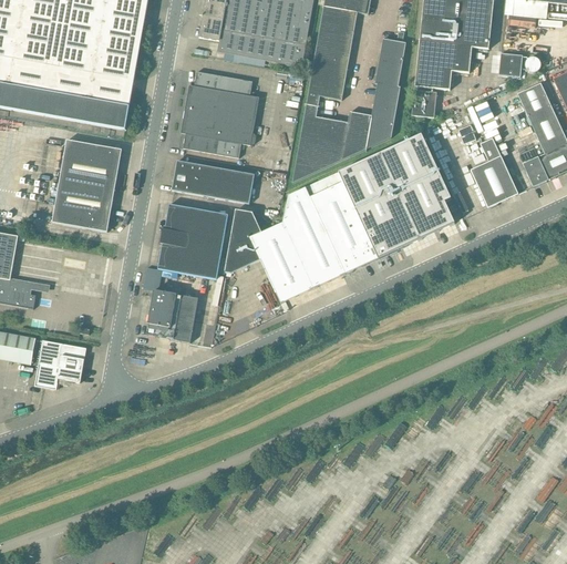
[(0,0),(0,105),(125,129),(132,90),(146,0),(0,0)]
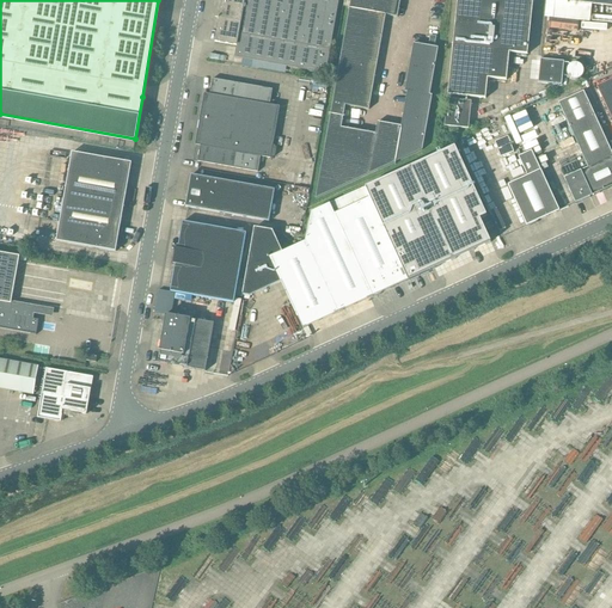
[(234,55),(325,71),(337,0),(220,0),(214,38),(237,43),(234,55)]
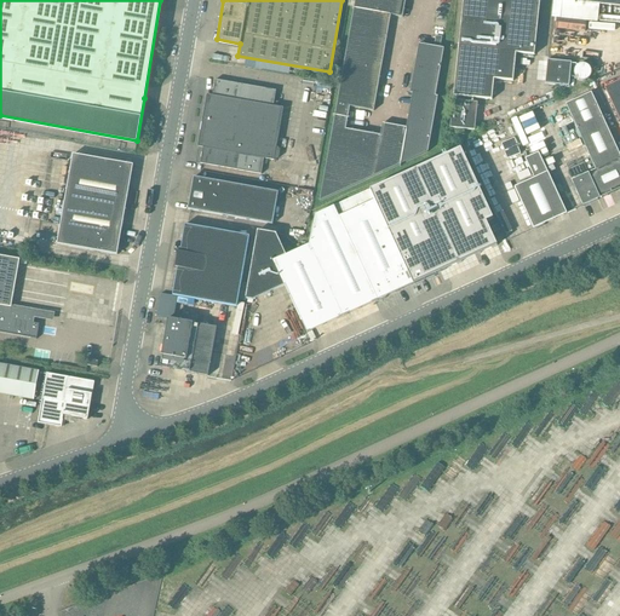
[(355,0),(354,6),(390,12),(402,15),(405,0),(355,0)]
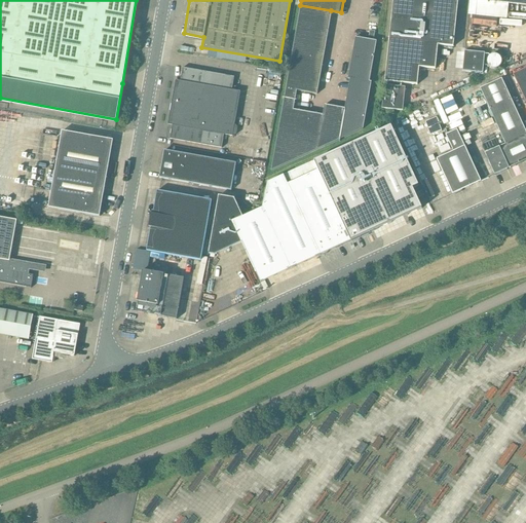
[(453,44),(457,0),(392,0),(388,37),(389,37),(384,78),(417,82),(419,65),(435,67),(438,42),(453,44)]
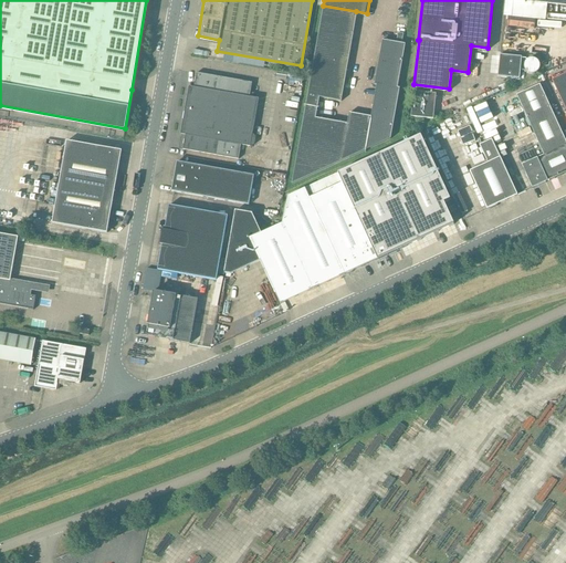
[(356,11),(323,6),(305,103),(317,105),(320,95),(341,98),(356,11)]
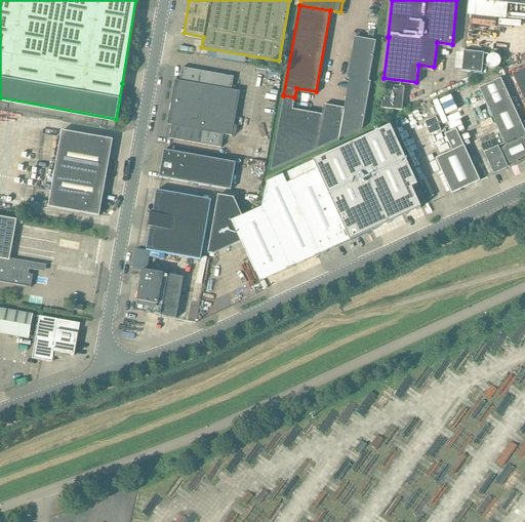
[(349,76),(344,106),(338,137),(362,126),(370,79),(368,79),(375,38),(355,35),(347,76),(349,76)]
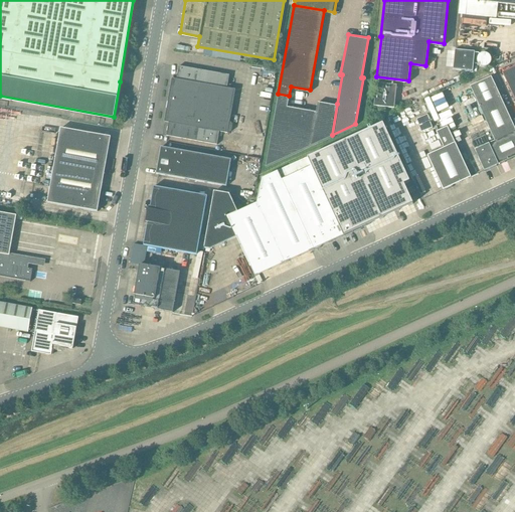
[(473,68),(475,49),(455,47),(453,67),(473,68)]
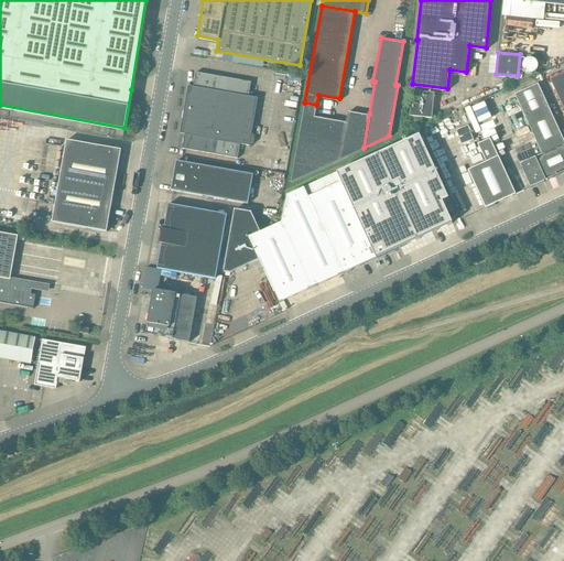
[(188,84),(180,131),(184,132),(182,147),(238,157),(239,147),(243,148),(243,142),(249,143),(253,141),(255,133),(251,131),(258,96),(248,94),(251,79),(195,69),(194,79),(190,78),(190,84),(188,84)]
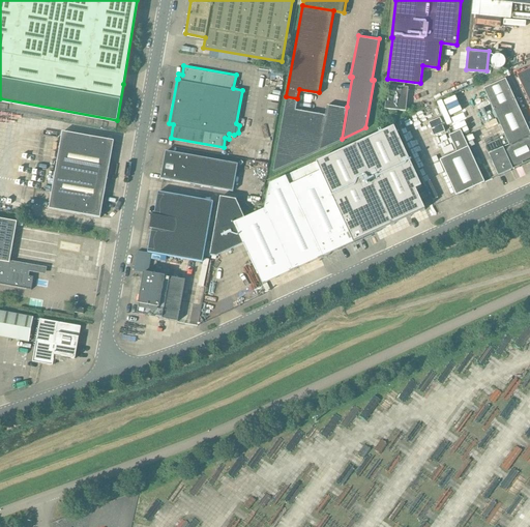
[(529,66),(517,72),(529,101),(529,66)]
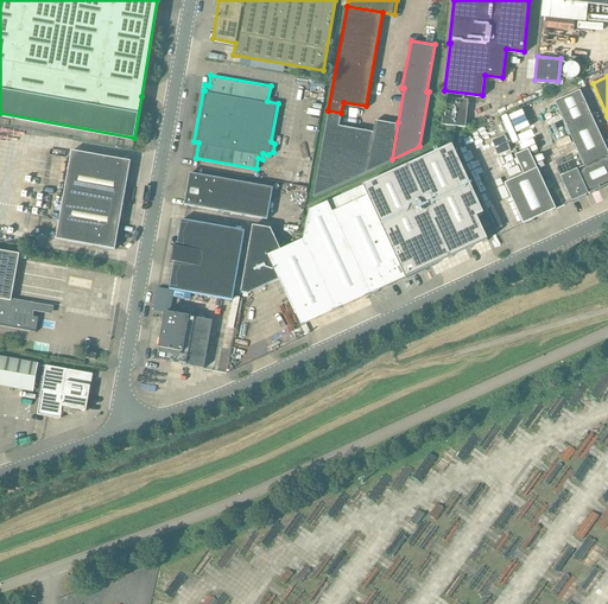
[(571,199),(589,191),(607,182),(607,150),(580,88),(555,100),(584,164),(561,175),(571,199)]
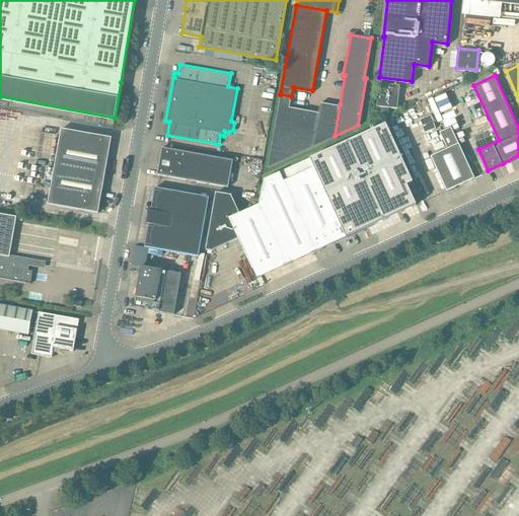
[(379,81),(379,82),(376,104),(397,106),(399,83),(379,81)]
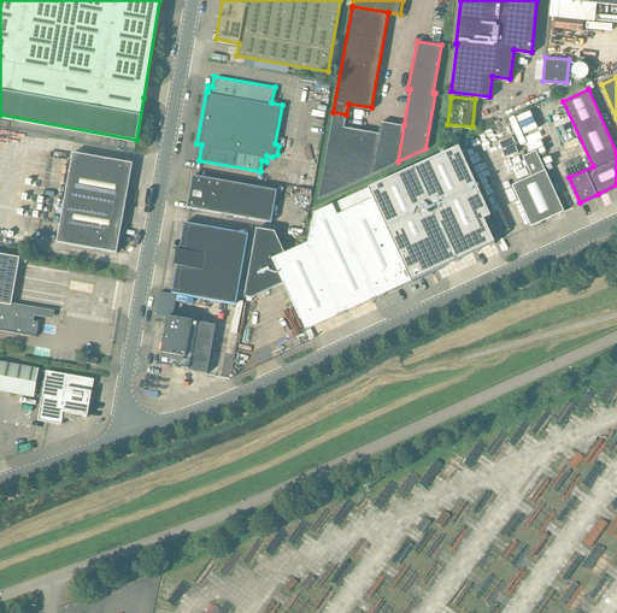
[(346,115),(333,112),(318,198),(398,161),(404,124),(381,121),(378,131),(344,125),(346,115)]
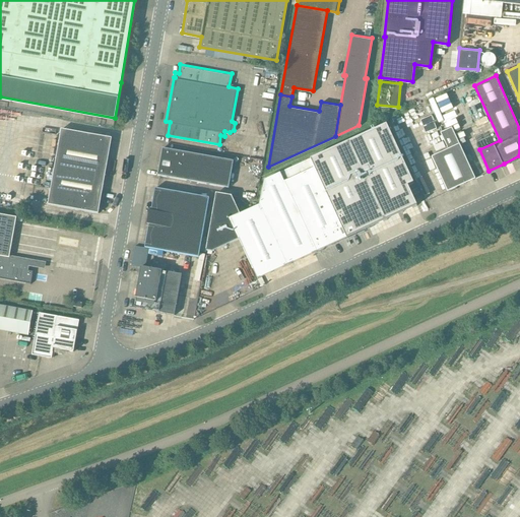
[(386,122),(310,156),(314,166),(346,236),(416,203),(407,184),(413,181),(386,122)]
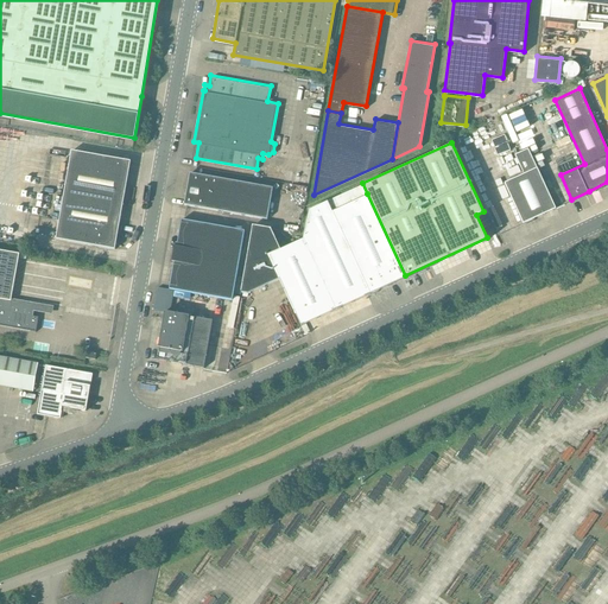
[(523,221),(556,207),(527,146),(514,152),(524,172),(504,180),(523,221)]
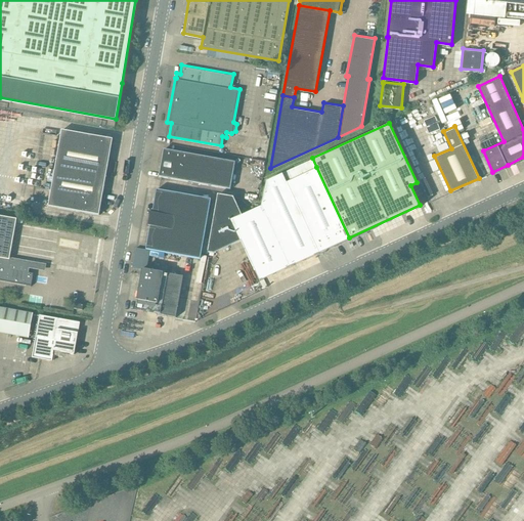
[(61,128),(48,204),(99,213),(113,137),(61,128)]
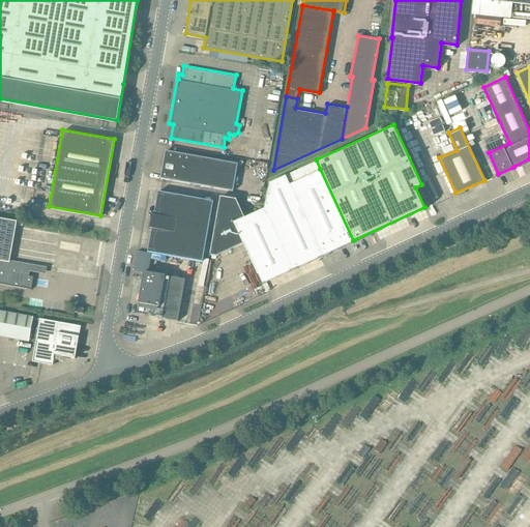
[(233,143),(231,153),(254,157),(256,147),(233,143)]
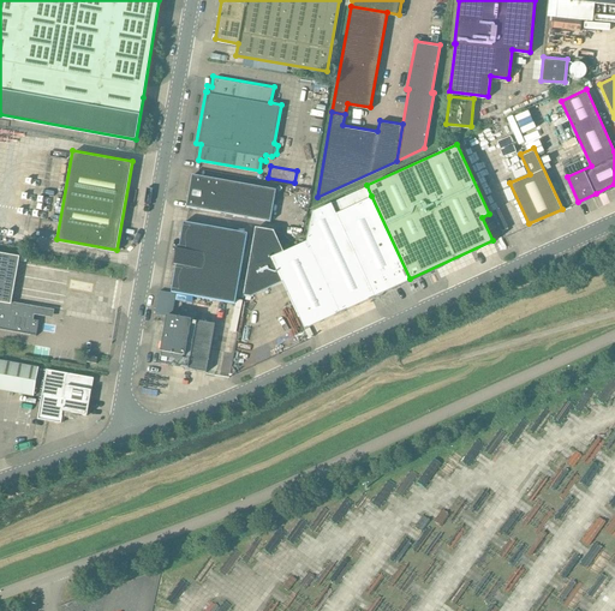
[(192,173),(189,192),(186,204),(270,220),(276,187),(192,173)]
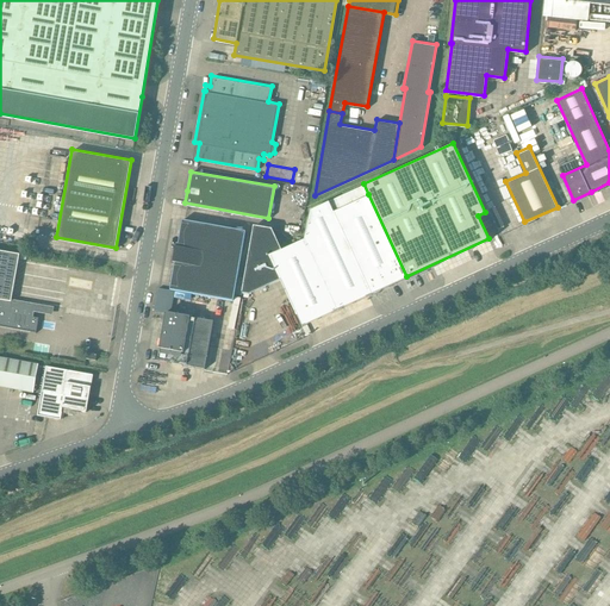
[(380,289),(381,288),(406,276),(368,194),(363,183),(329,200),(310,208),(304,238),(281,248),(272,227),(254,224),(242,291),(249,292),(280,277),(302,324),(372,292),(374,292),(377,292),(379,291),(380,289)]
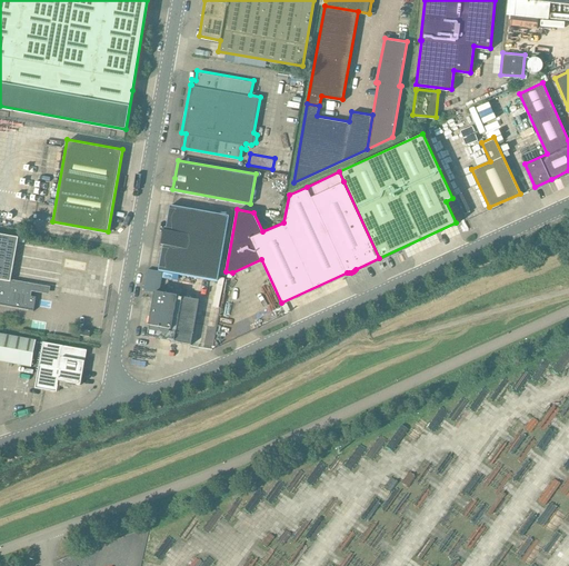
[(229,214),(170,204),(158,268),(217,279),(229,214)]
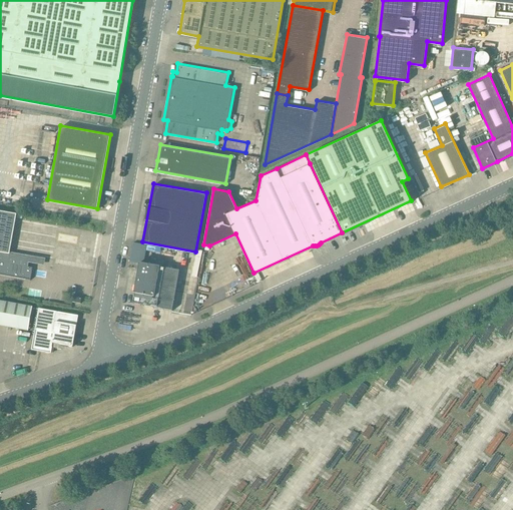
[(0,209),(0,273),(6,275),(30,279),(33,266),(28,265),(29,261),(44,264),(45,257),(9,249),(16,212),(0,209)]
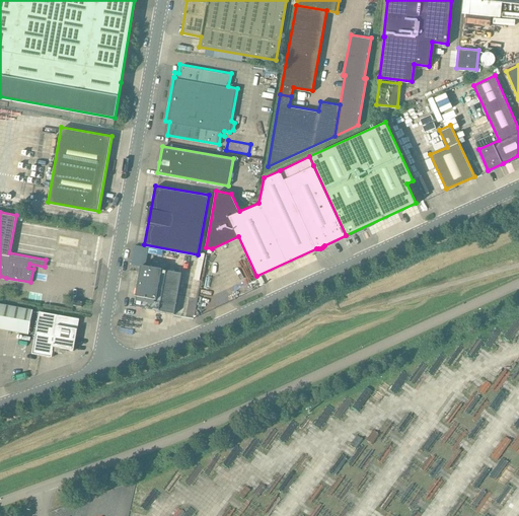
[(141,265),(134,305),(174,312),(181,272),(141,265)]
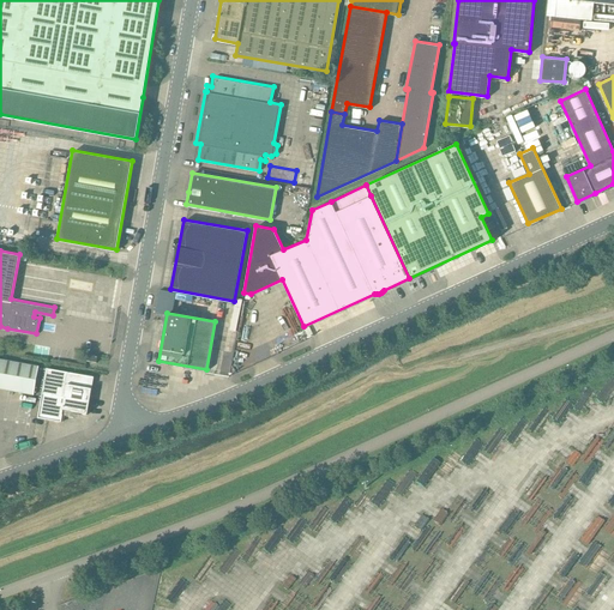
[(0,357),(0,387),(34,393),(38,364),(0,357)]
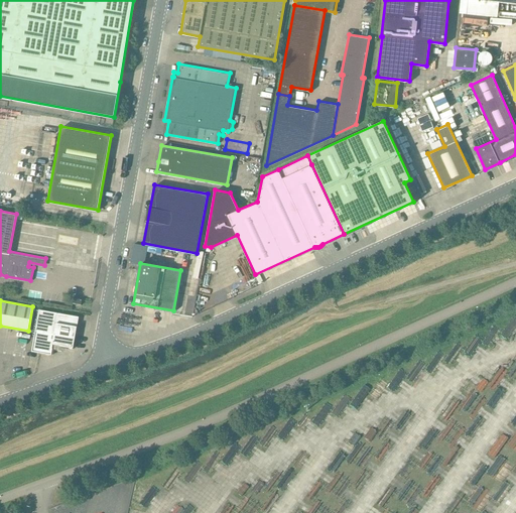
[(73,347),(78,317),(79,315),(38,308),(31,350),(51,354),(52,347),(66,350),(66,346),(73,347)]
